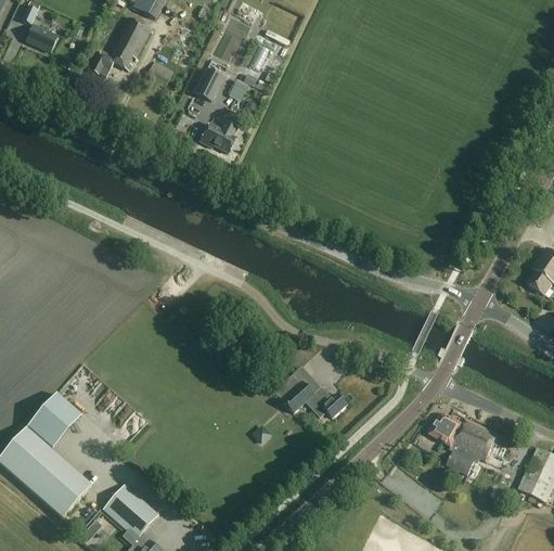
[(154,17),(163,0),(134,0),(133,2),(132,5),(154,17)]
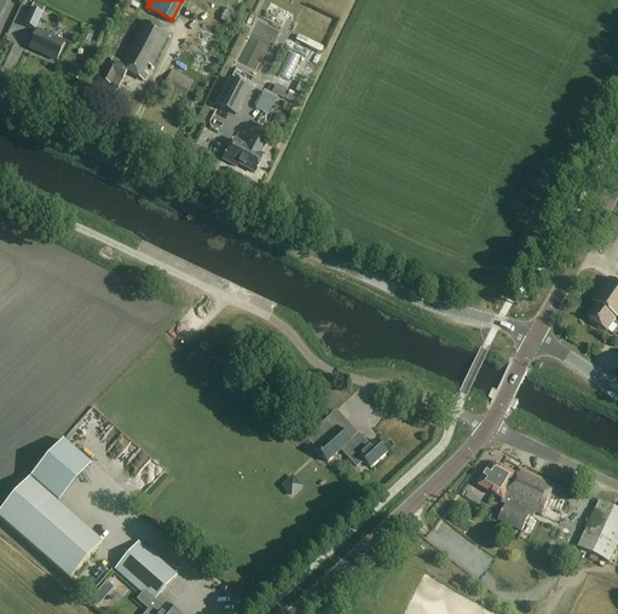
[(34,25),(40,10),(29,5),(23,21),(34,25)]
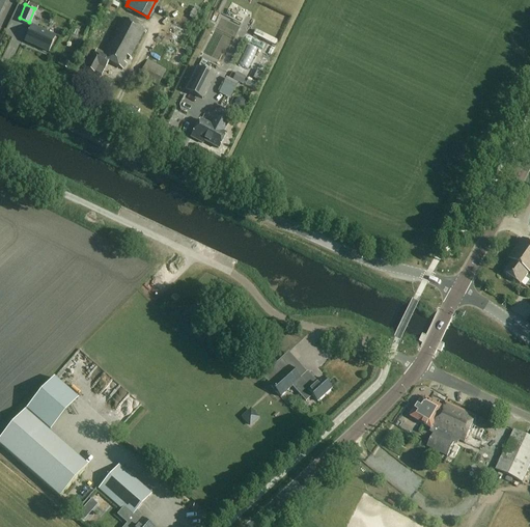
[(129,54),(143,26),(121,15),(103,50),(95,47),(85,65),(92,71),(93,70),(100,74),(107,59),(121,66),(126,60),(122,58),(126,52),(129,54)]
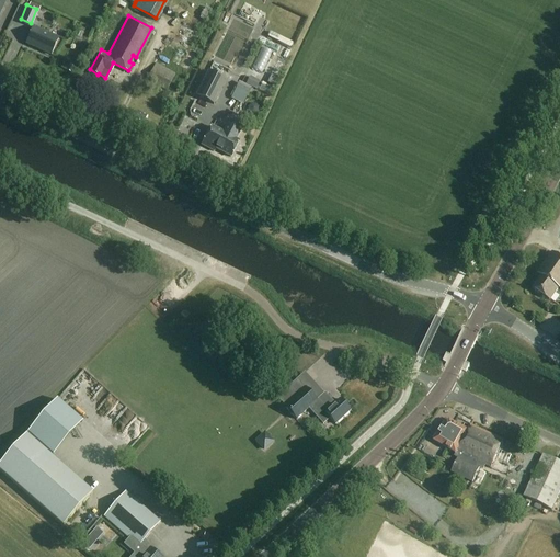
[(49,50),(56,34),(31,23),(24,40),(49,50)]
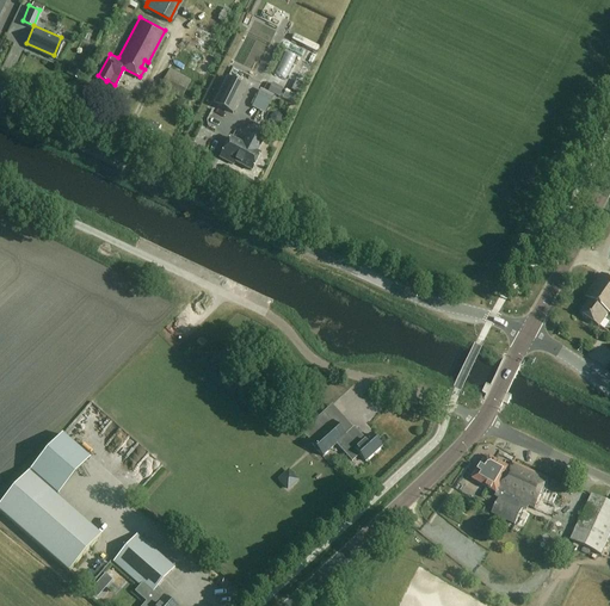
[(196,25),(185,50),(193,54),(188,65),(202,72),(208,57),(207,56),(216,35),(196,25)]
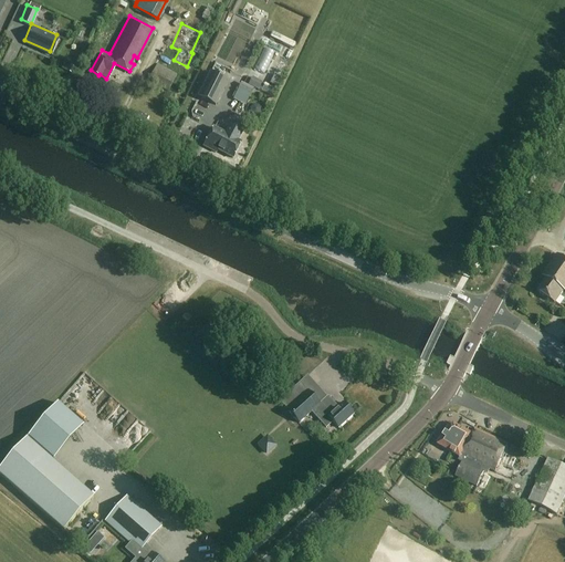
[(167,89),(176,71),(157,61),(148,79),(167,89)]
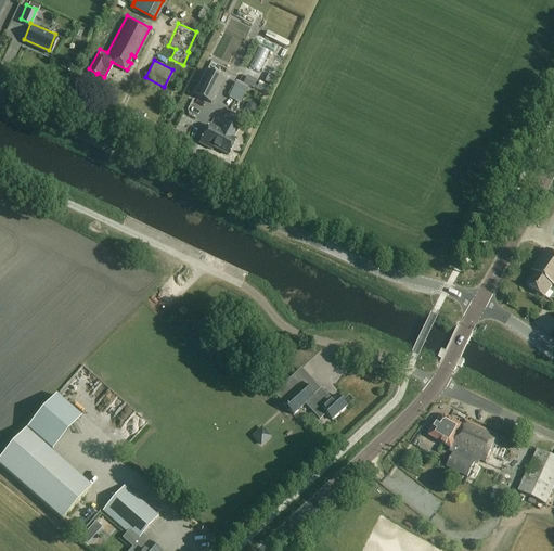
[(211,101),(223,76),(206,67),(193,92),(211,101)]
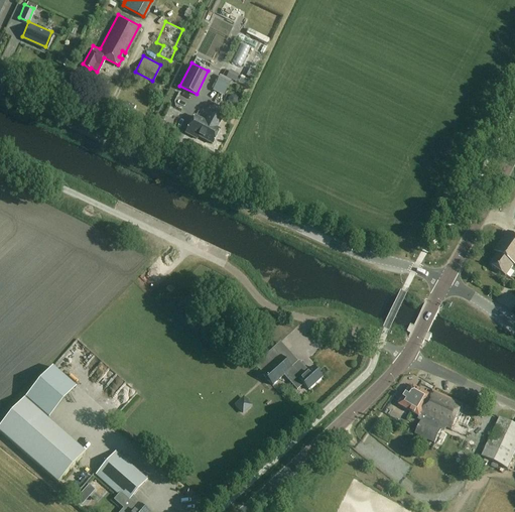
[(249,75),(253,68),(249,65),(245,73),(249,75)]
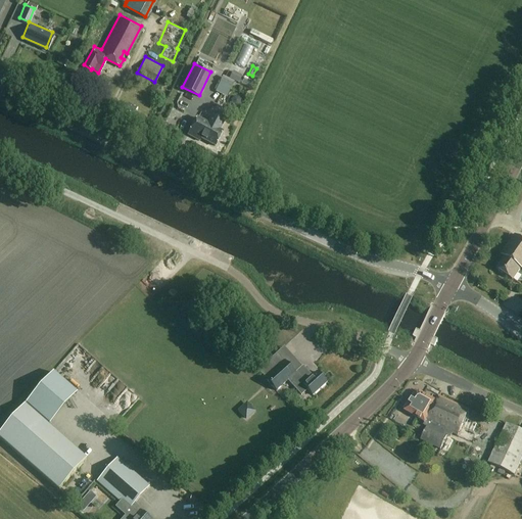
[(232,68),(229,75),(237,79),(241,73),(232,68)]
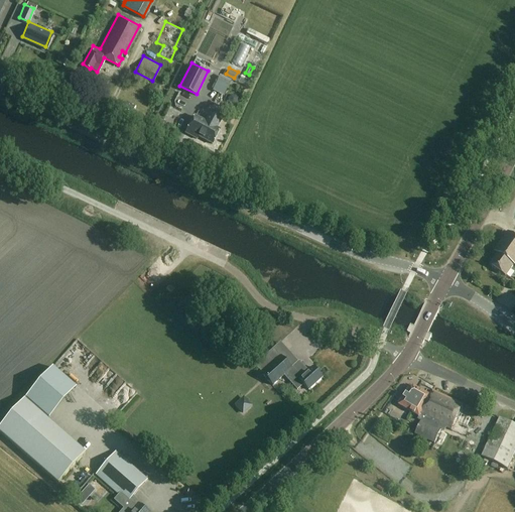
[(216,93),(222,96),(226,89),(220,85),(216,93)]
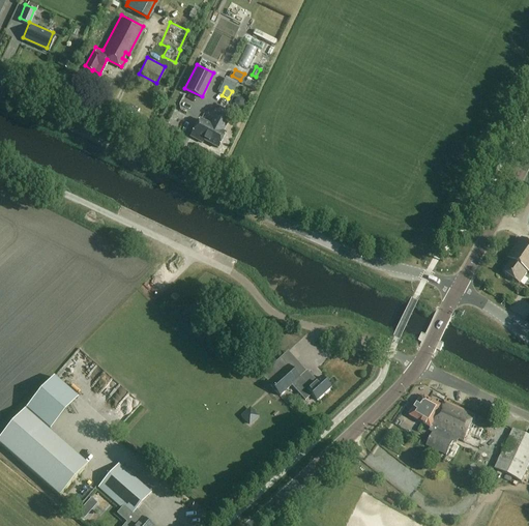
[(236,95),(233,98),(234,103),(236,105),(240,105),(243,101),(243,97),(240,95),(236,95)]
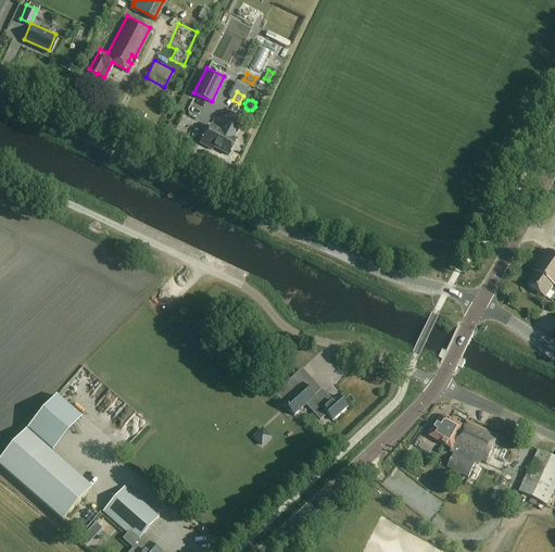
[(212,145),(227,152),(235,137),(232,136),(236,127),(224,121),(219,129),(207,123),(198,140),(211,147),(212,145)]
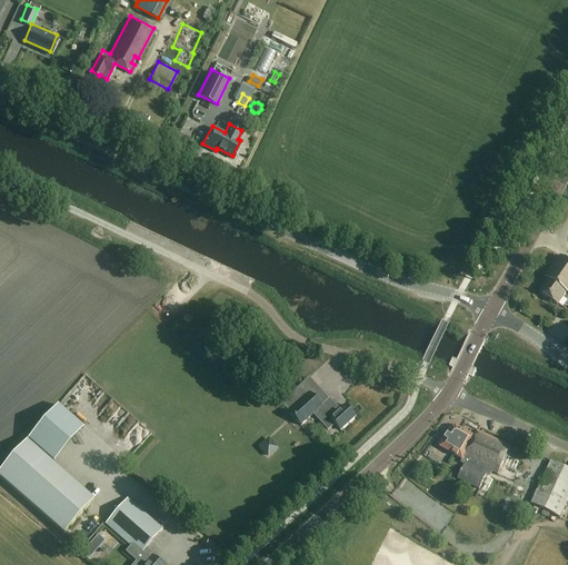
[(567,288),(567,255),(559,249),(544,273),(547,275),(538,288),(556,300),(566,287),(567,288)]
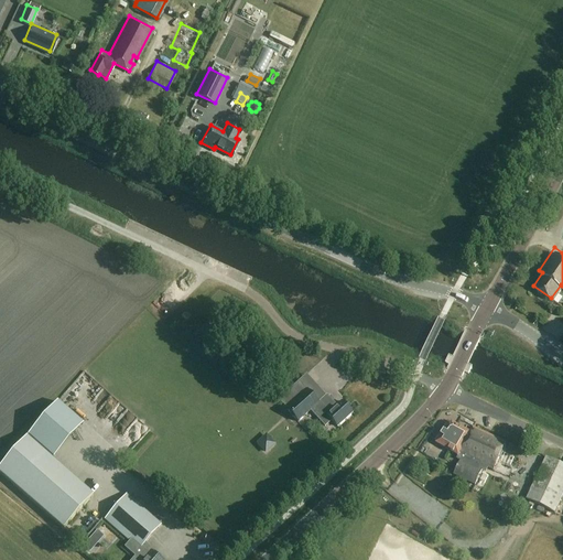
[(295,420),(309,408),(323,423),(329,418),(336,426),(352,411),(342,400),(336,405),(325,392),(316,401),(304,388),(284,407),(295,420)]
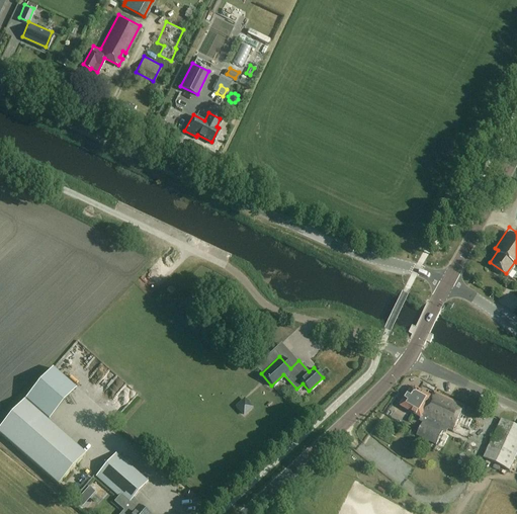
[(24,399),(48,419),(77,387),(76,387),(54,366),(24,399)]
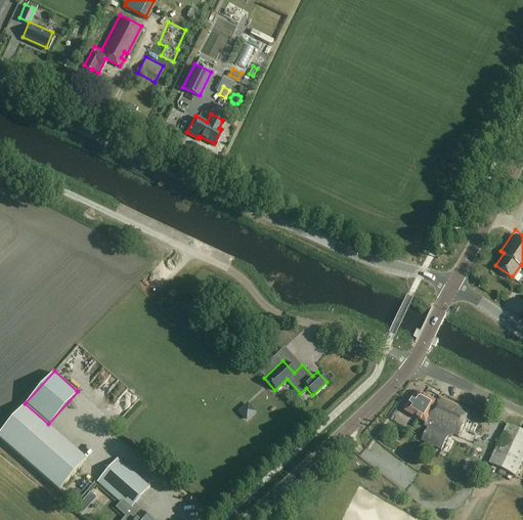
[(367,387),(375,381),(372,378),(364,383),(367,387)]
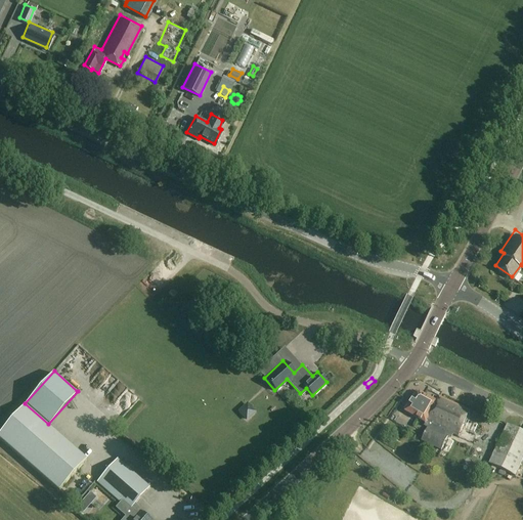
[(438,399),(419,389),(417,389),(416,389),(407,401),(403,407),(425,420),(423,423),(427,425),(420,437),(440,447),(447,433),(445,432),(447,429),(456,433),(469,407),(441,394),(438,399)]
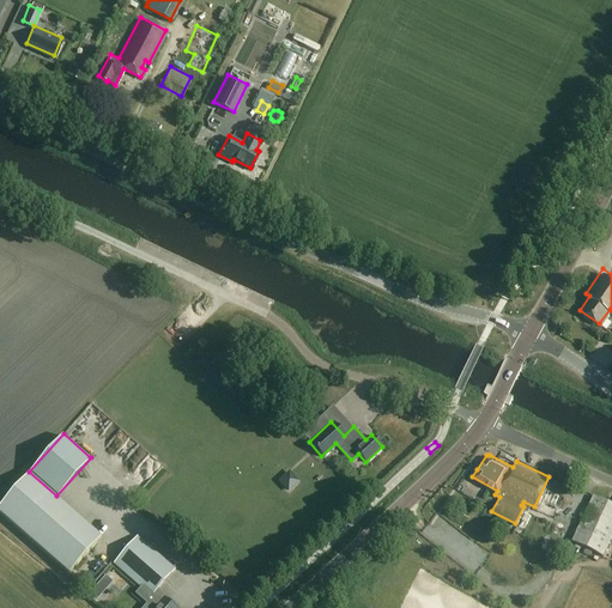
[(0,509),(68,571),(100,534),(56,496),(29,472),(0,503),(0,509)]
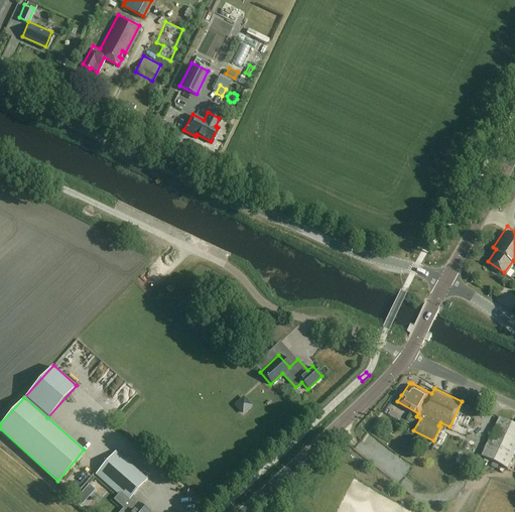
[(506,465),(514,445),(514,422),(499,415),(481,454),(506,465)]
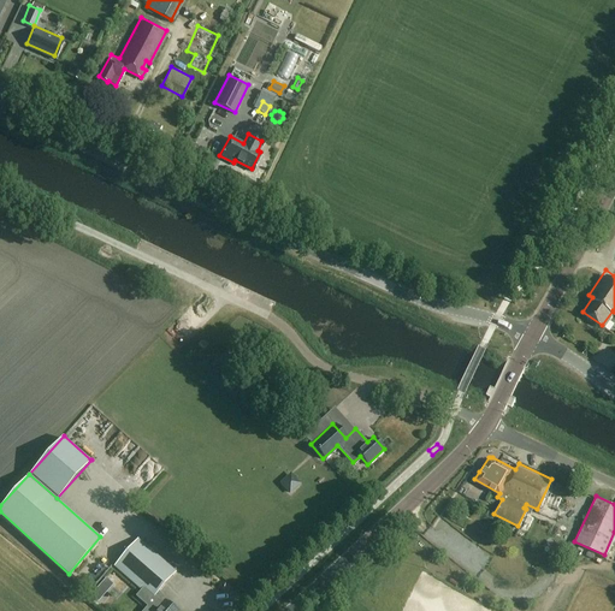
[(178,610),(179,610),(170,603),(172,600),(158,588),(176,569),(137,535),(113,562),(141,586),(135,593),(153,610),(152,610),(178,610)]
